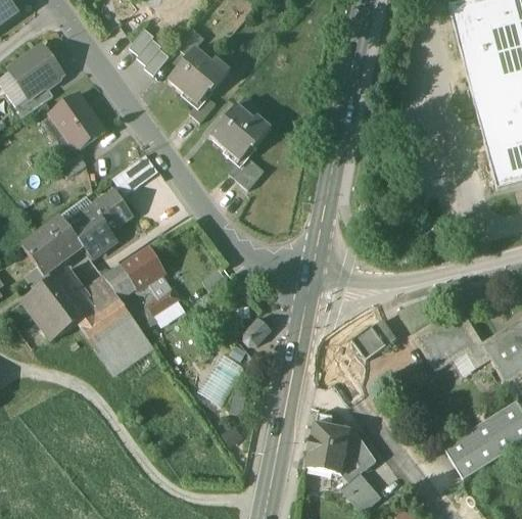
[(0,0),(0,25),(17,12),(8,0),(0,0)]
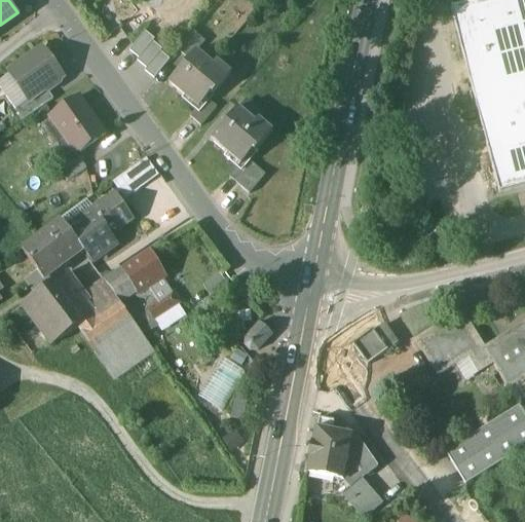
[(469,0),(449,5),(498,190),(524,182),(524,0),(469,0)]
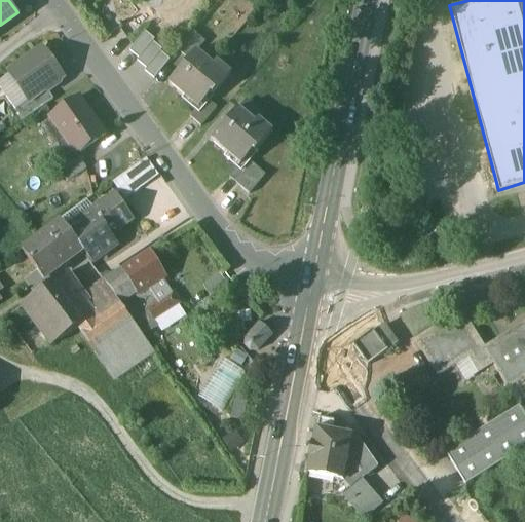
[(192,30),(177,48),(187,58),(193,50),(194,51),(204,40),(192,30)]
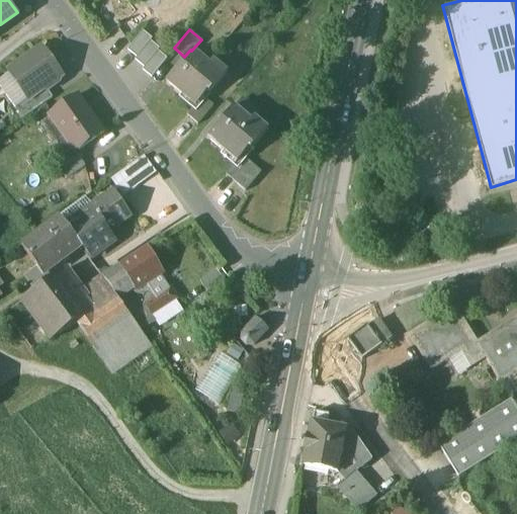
[(130,48),(139,55),(152,37),(143,30),(130,48)]
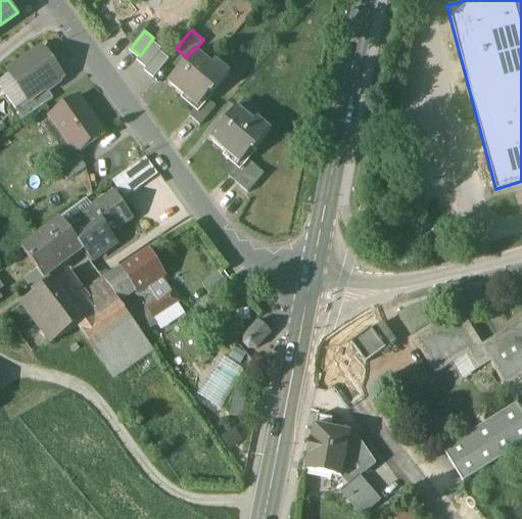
[(137,58),(147,65),(161,48),(152,40),(140,55),(137,58)]
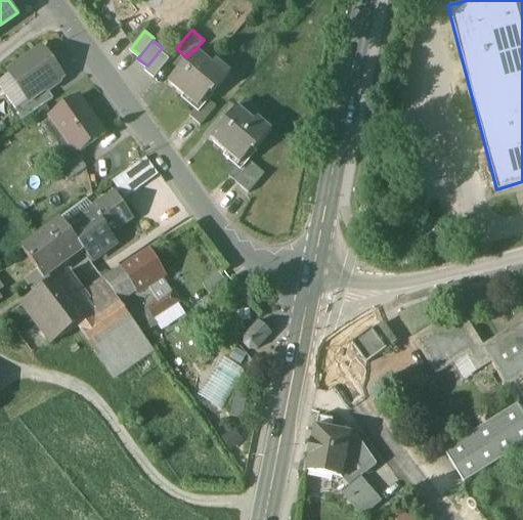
[(42,46),(9,69),(29,96),(30,97),(46,86),(62,75),(42,46)]
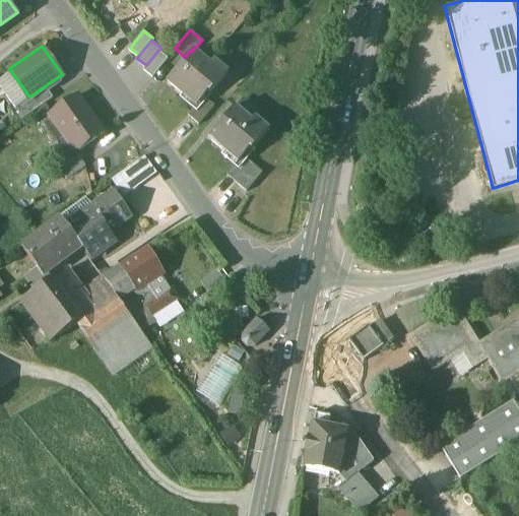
[(144,67),(153,74),(168,57),(159,50),(146,65),(144,67)]
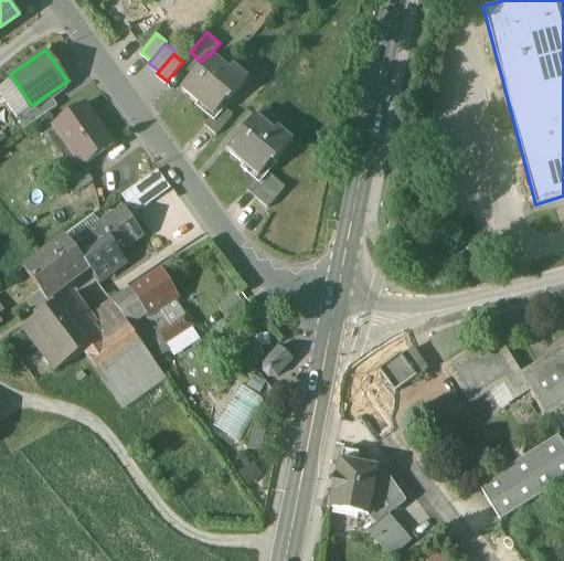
[(209,55),(208,54),(201,62),(180,88),(212,115),(213,116),(222,106),(226,102),(227,103),(247,80),(231,65),(226,71),(209,55)]
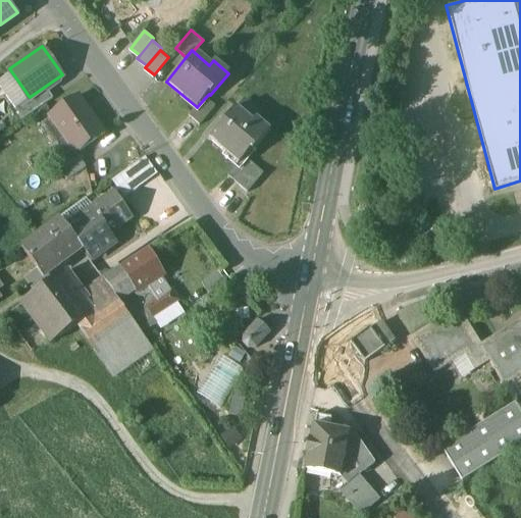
[(46,86),(30,97),(29,96),(15,105),(23,116),(53,96),(46,86)]
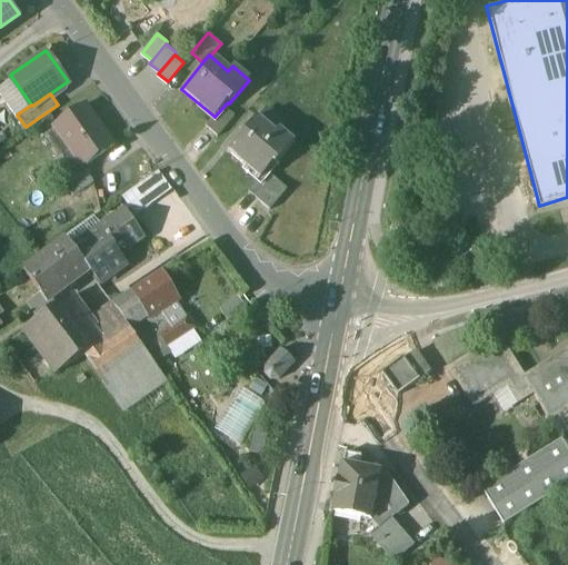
[(86,101),(53,125),(83,165),(115,142),(86,101)]
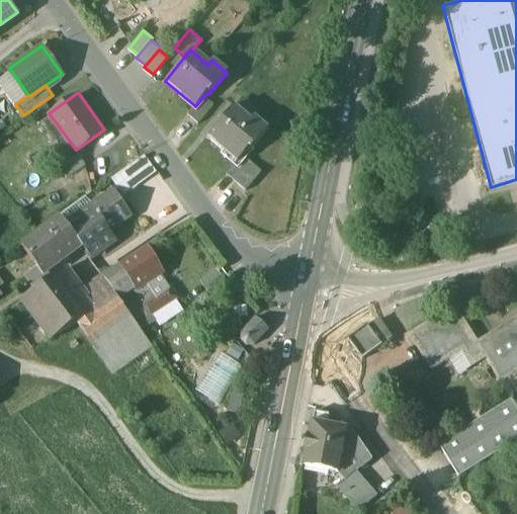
[(203,97),(195,106),(194,105),(186,114),(197,123),(212,105),(203,97)]
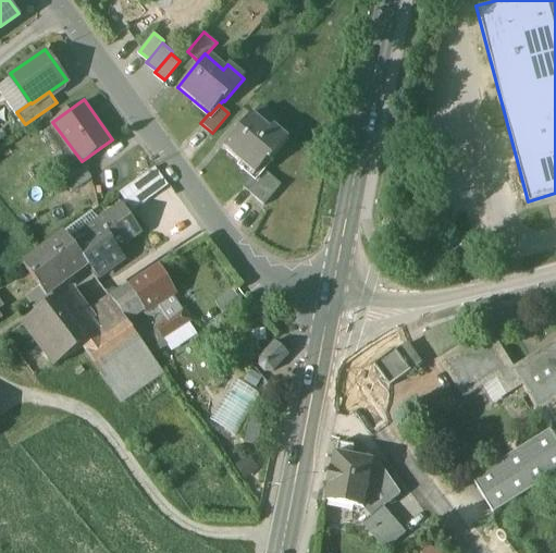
[(269,131),(250,115),(223,148),(254,173),(255,174),(260,168),(267,159),(269,161),(287,138),(272,125),(269,131)]
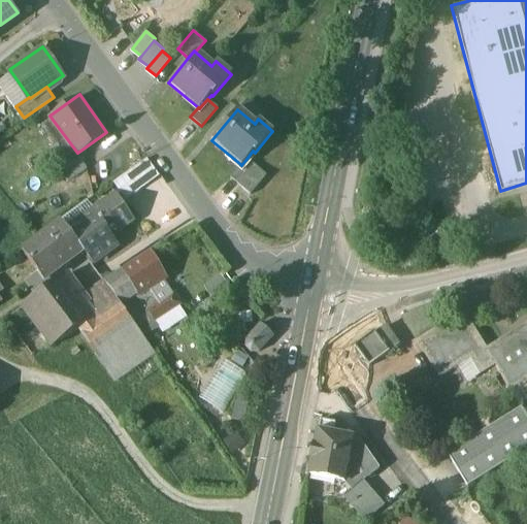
[(127,194),(159,170),(146,154),(114,176),(127,194)]
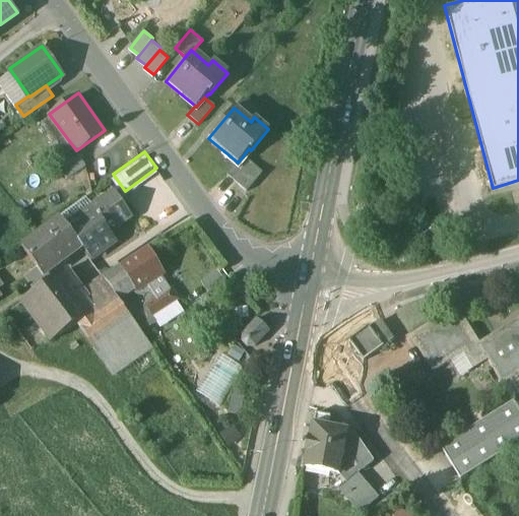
[(78,153),(60,167),(67,177),(86,164),(78,153)]
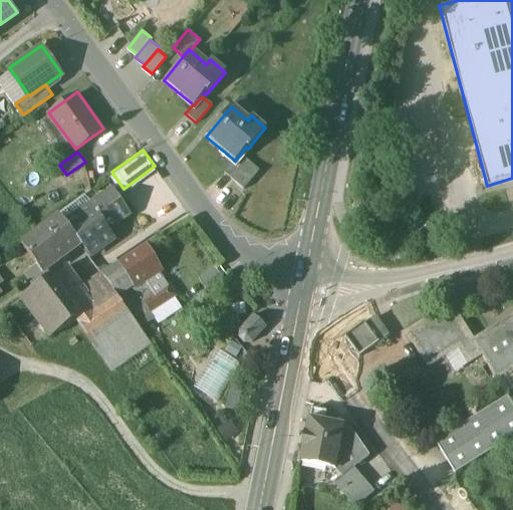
[(259,170),(240,155),(235,161),(234,160),(224,172),(244,188),(259,170)]
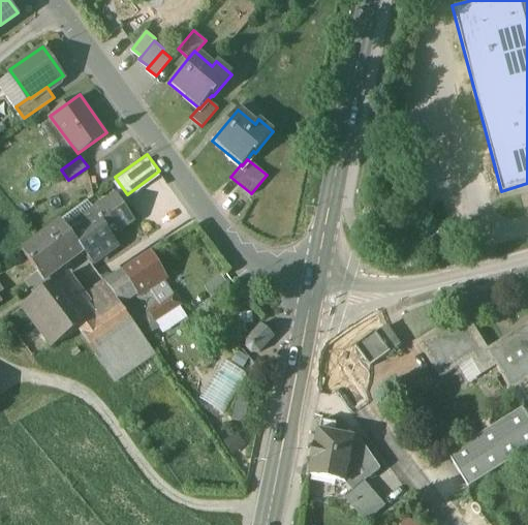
[(117,192),(93,209),(111,234),(112,233),(133,217),(117,192)]
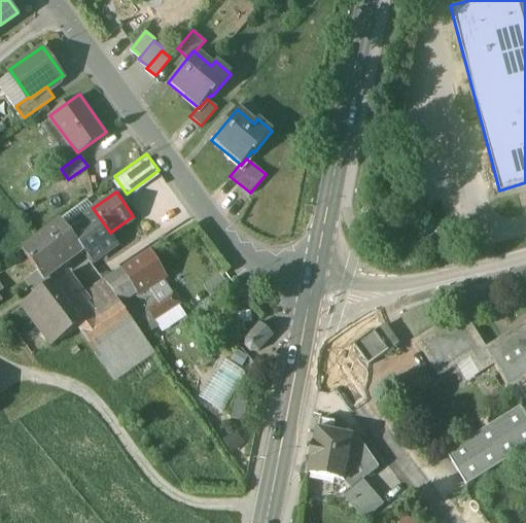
[(93,208),(68,225),(84,248),(83,248),(93,259),(117,242),(111,232),(110,233),(93,208)]
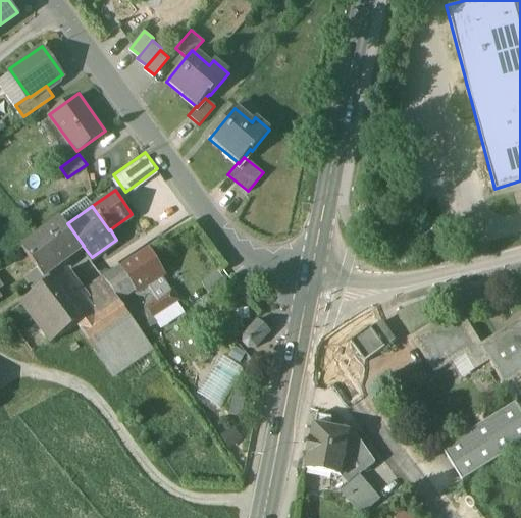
[(60,217),(21,246),(37,266),(43,275),(83,246),(60,217)]
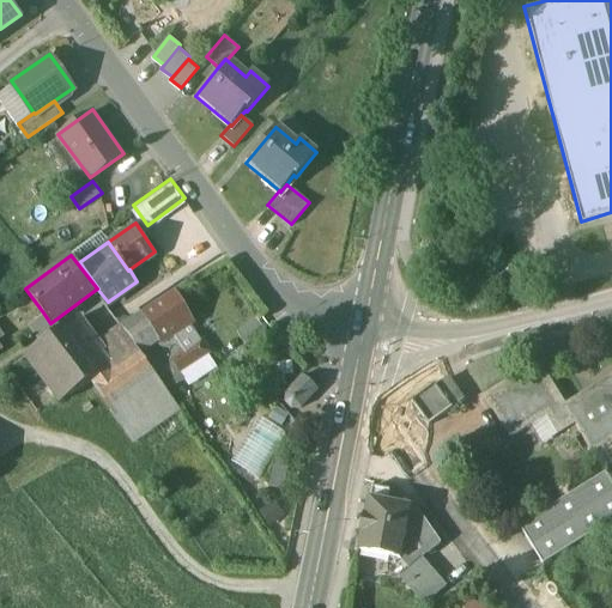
[(174,293),(144,314),(159,339),(167,334),(191,318),(174,293)]
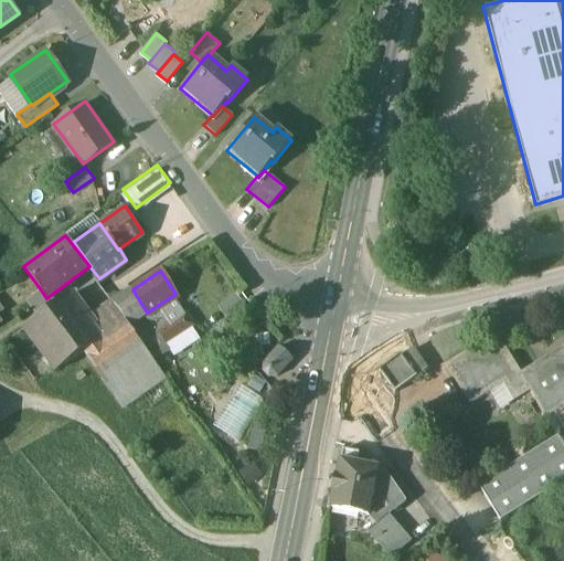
[(40,288),(25,298),(38,315),(51,305),(46,298),(40,288)]
